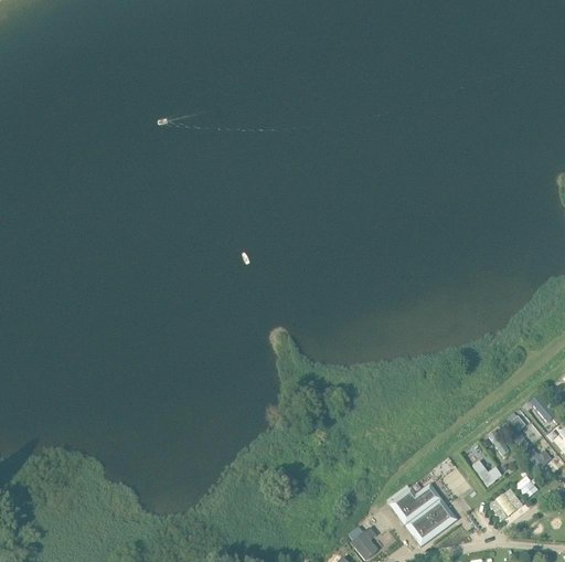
[(544,414),(547,420),(556,414),(544,393),(539,398),(547,412),(544,414)]
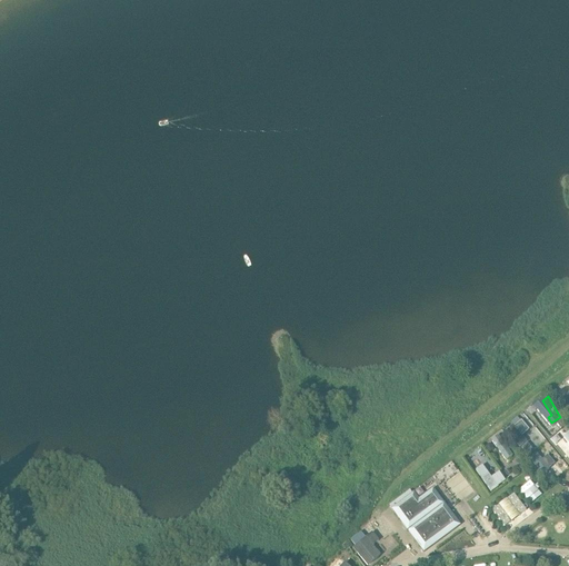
[(512,423),(506,428),(519,446),(527,439),(521,433),(529,427),(521,417),(513,424),(512,423)]
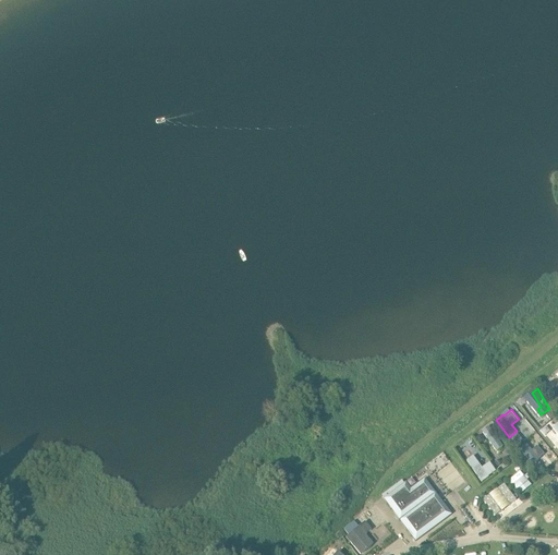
[(557,415),(556,414),(543,424),(549,433),(557,426),(557,415)]
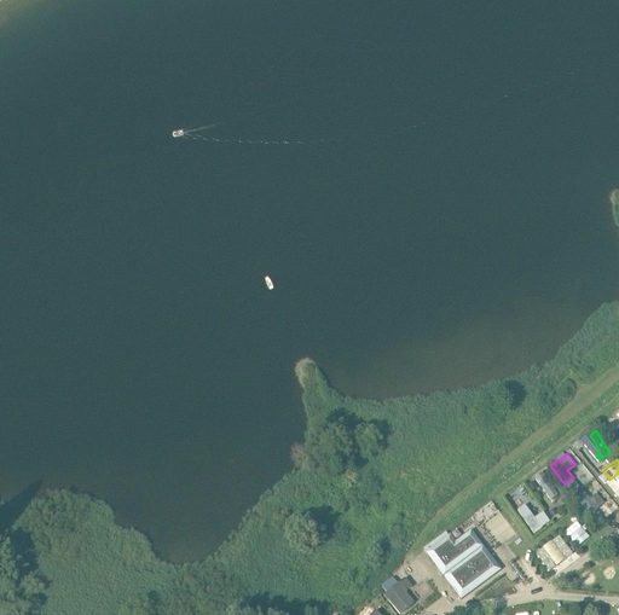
[(548,497),(559,493),(548,469),(538,473),(548,497)]
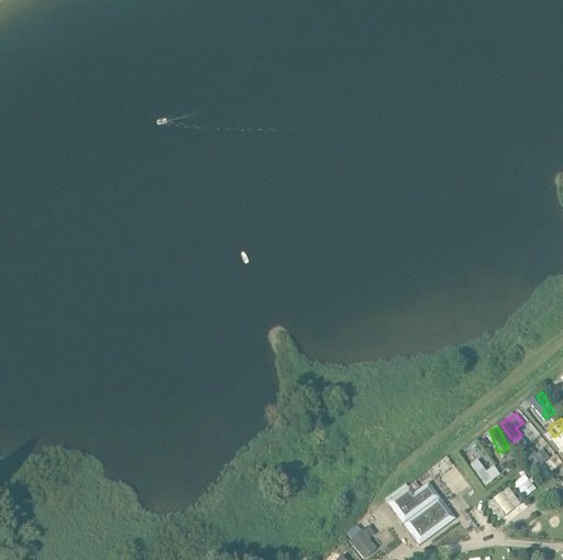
[(534,445),(527,451),(533,459),(541,451),(534,445)]
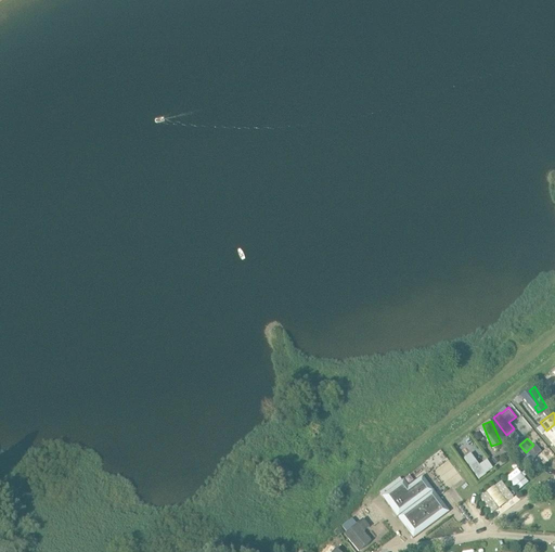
[(530,457),(533,461),(542,454),(540,450),(530,457)]
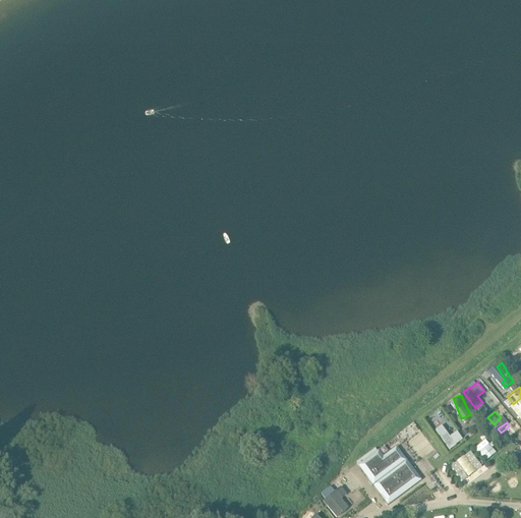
[(441,423),(435,427),(449,448),(456,444),(455,443),(462,438),(456,429),(450,435),(441,423)]
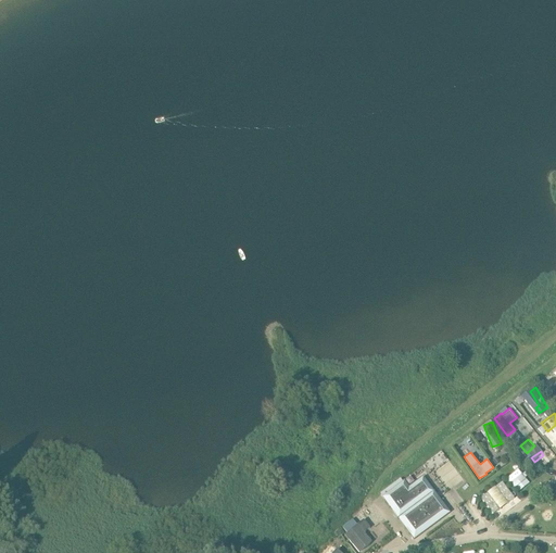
[(520,466),(514,472),(520,479),(526,474),(520,466)]
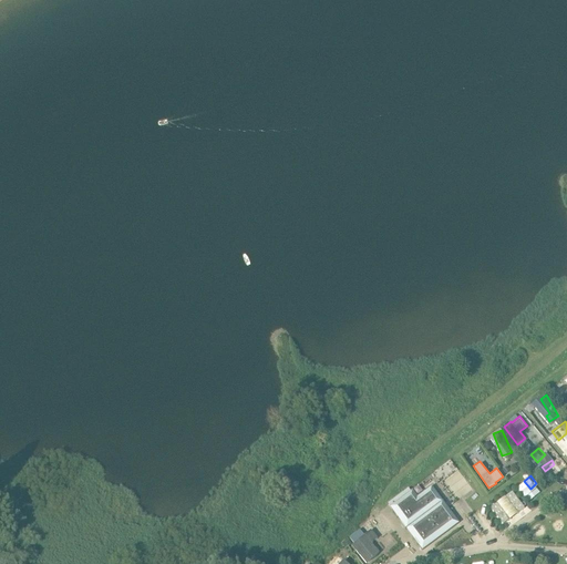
[(459,520),(452,511),(434,488),(420,499),(412,489),(391,504),(406,526),(410,524),(414,531),(411,532),(418,541),(424,535),(429,542),(459,520)]
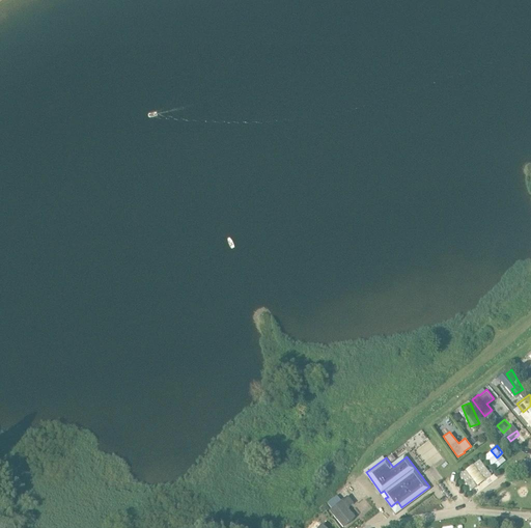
[(471,488),(491,473),(479,459),(460,473),(471,488)]
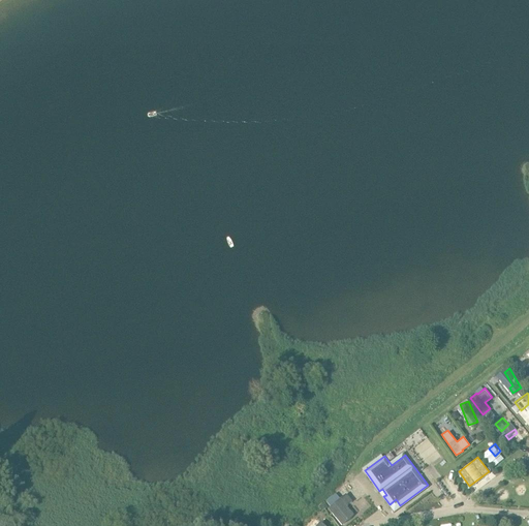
[(354,474),(344,483),(355,497),(366,490),(354,474)]
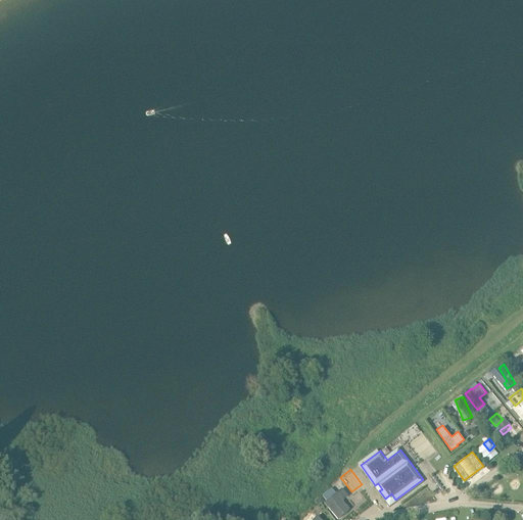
[(325,501),(331,509),(337,517),(349,507),(342,499),(347,494),(341,486),(325,501)]
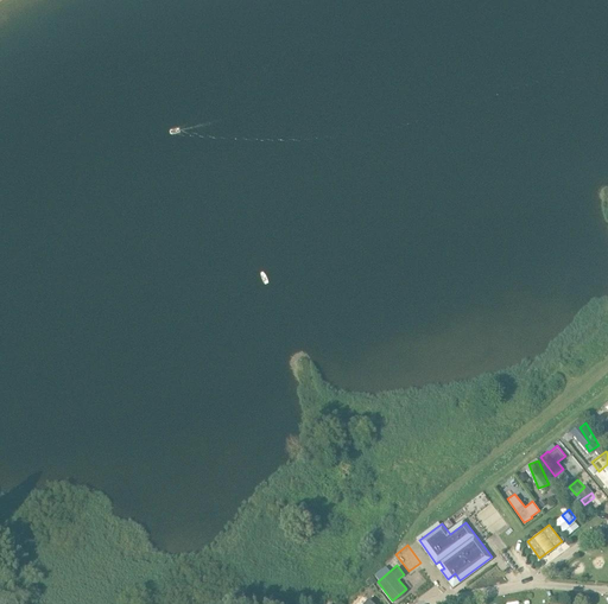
[(366,579),(371,584),(377,579),(372,574),(366,579)]
